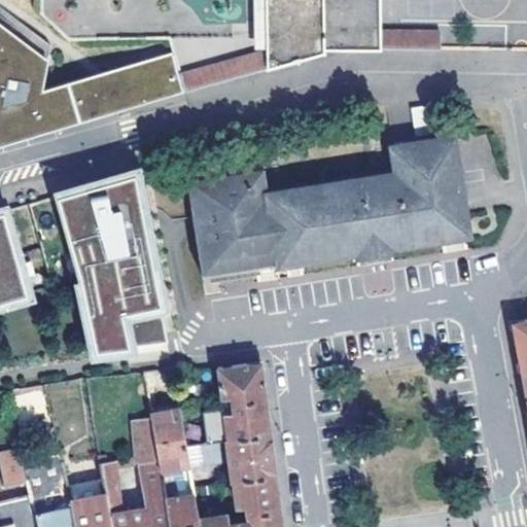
[(262,0),(264,11),(168,37),(172,53),(182,89),(183,91),(324,51),(324,46),(323,0),(262,0)]
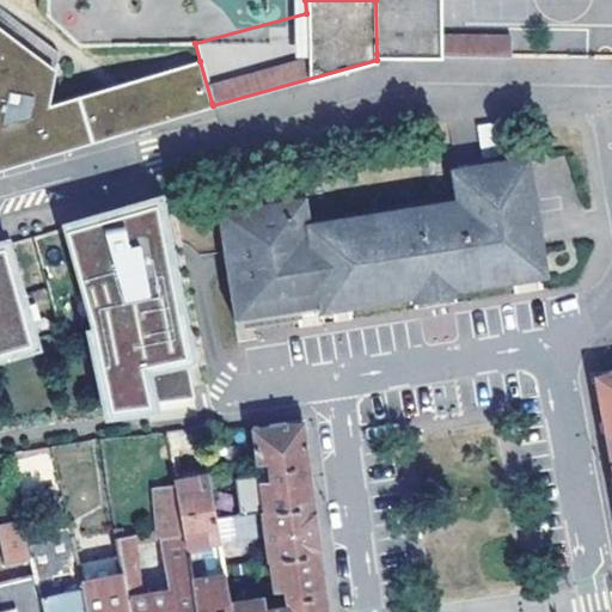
[(439,36),(438,0),(375,0),(377,54),(440,54),(439,36)]
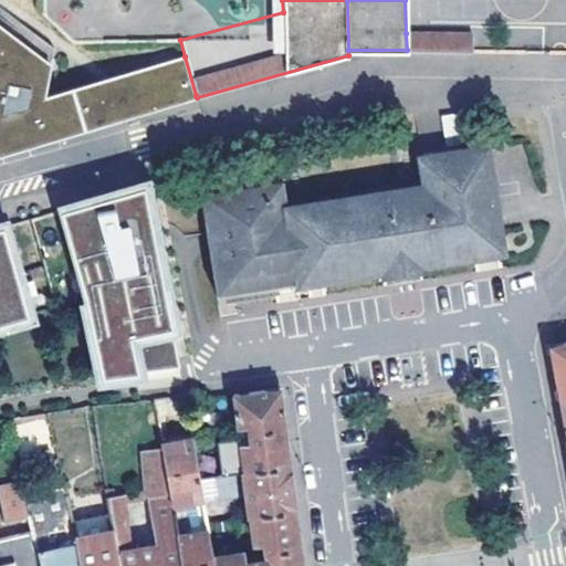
[(50,58),(0,18),(0,130),(39,119),(43,97),(50,58)]
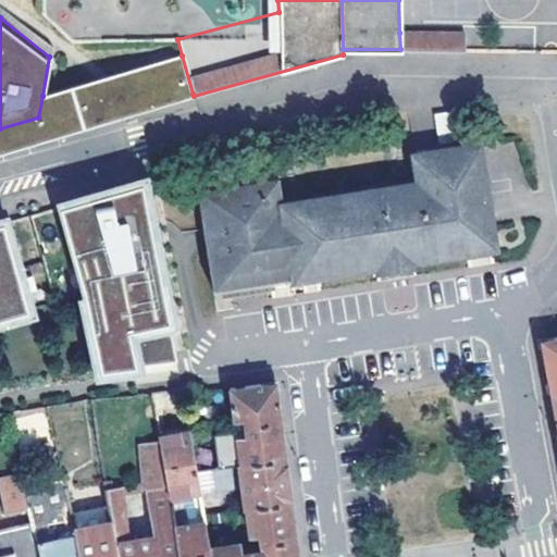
[(400,49),(466,51),(466,34),(399,33),(400,49)]
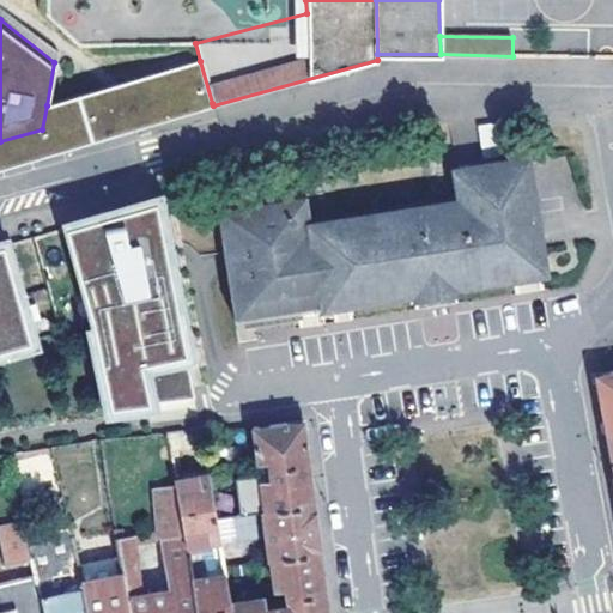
[(200,61),(121,84),(156,96),(189,86),(196,108),(212,103),(200,61)]
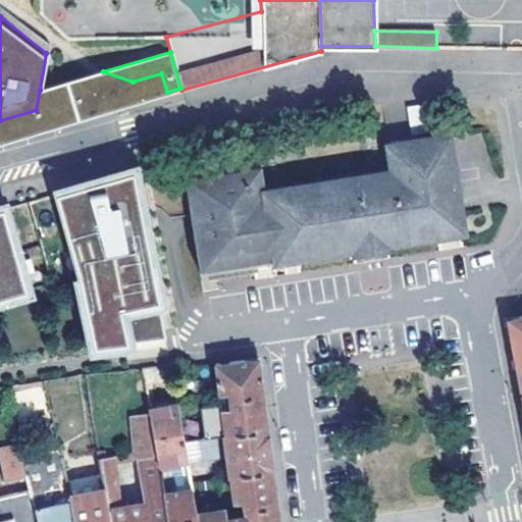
[(103,71),(40,90),(36,110),(0,120),(0,142),(24,136),(181,90),(180,88),(167,92),(161,73),(133,82),(103,71)]
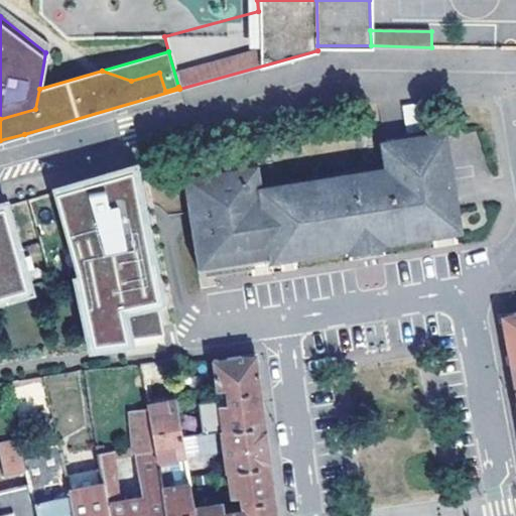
[(459,228),(443,135),(388,144),(392,170),(264,190),(274,257),(360,244),(439,231),(459,228)]
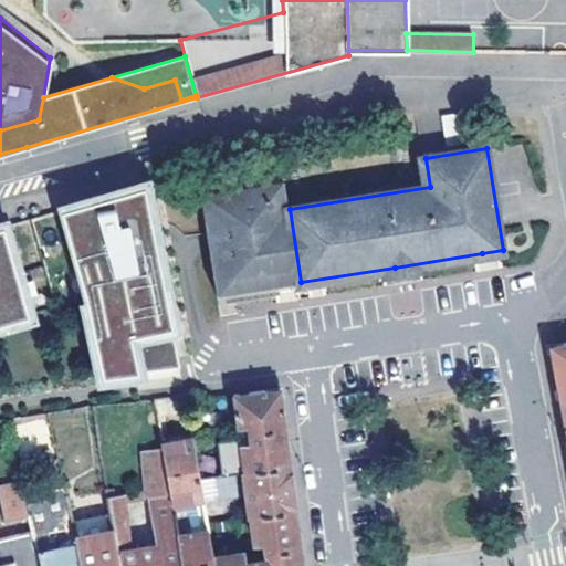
[(290,209),(285,180),(202,194),(220,294),(301,282),(290,209)]
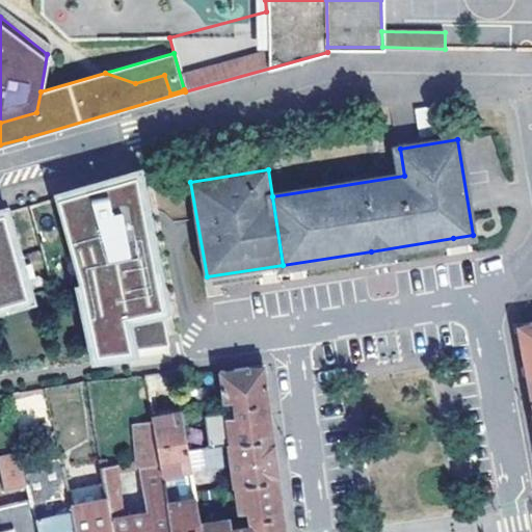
[(162,303),(135,171),(113,177),(78,187),(57,192),(80,271),(98,348),(130,345),(123,312),(162,303)]
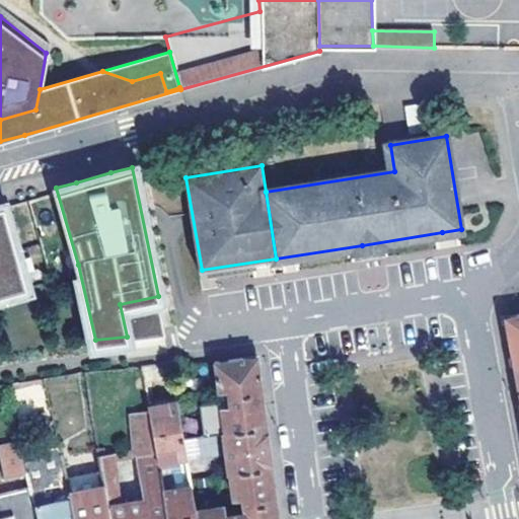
[(0,205),(0,292),(24,285),(2,205),(0,205)]
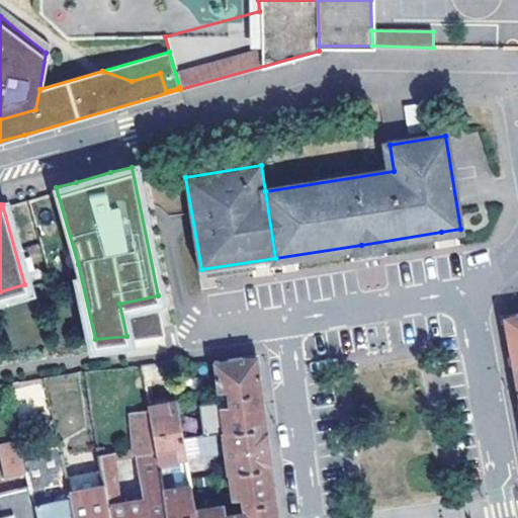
[(517,313),(503,317),(513,370),(517,368),(517,313)]
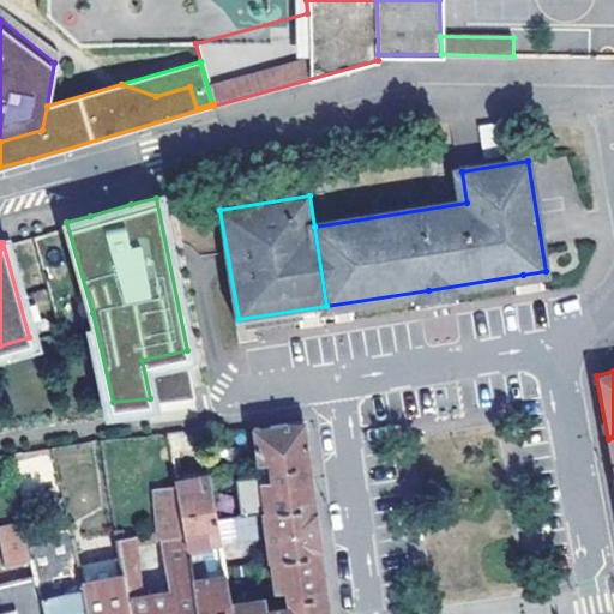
[(270,462),(271,471),(309,467),(304,421),(253,429),(258,464),(270,462)]
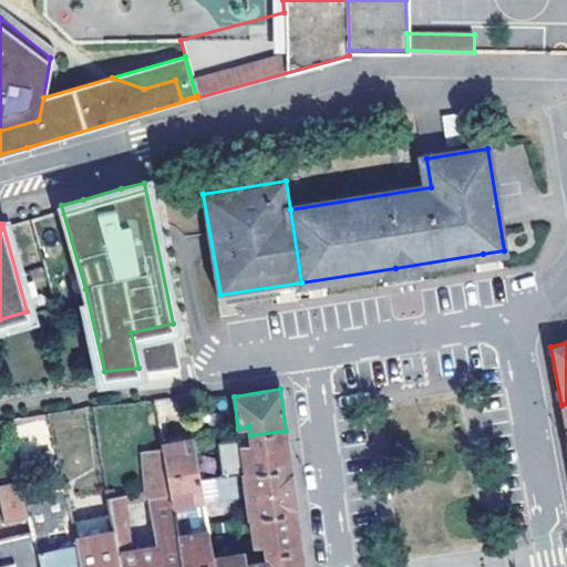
[(248,474),(291,467),(286,431),(250,435),(253,443),(246,444),(244,446),(248,474)]
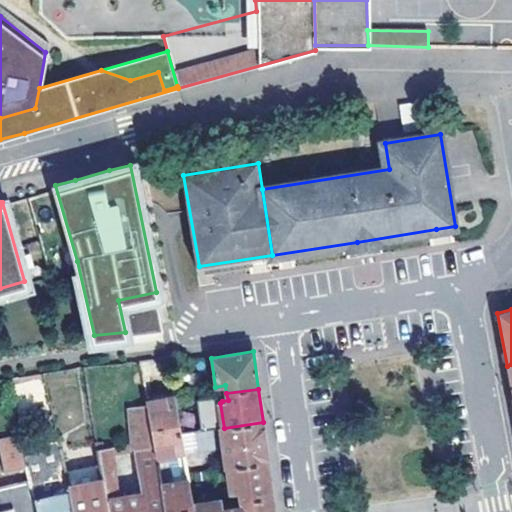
[(164,511),(161,484),(156,456),(148,402),(148,396),(141,398),(142,406),(133,408),(145,493),(123,497),(116,447),(99,449),(102,466),(104,476),(110,511),(164,511)]
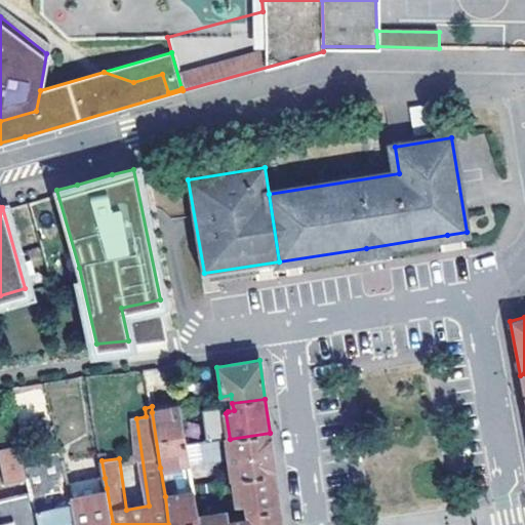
[(188,445),(182,407),(152,412),(160,468),(191,461),(188,445)]
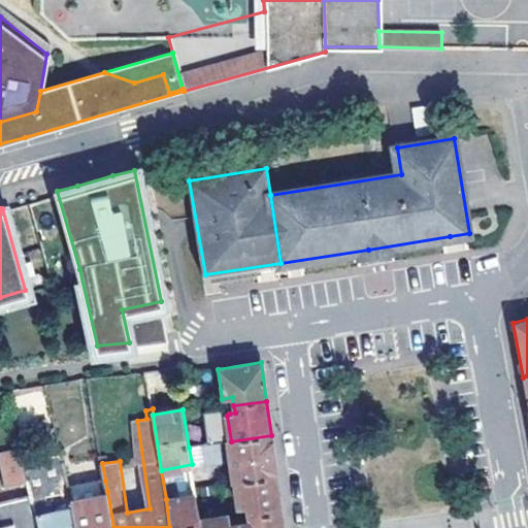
[(224,441),(222,411),(204,413),(206,442),(224,441)]
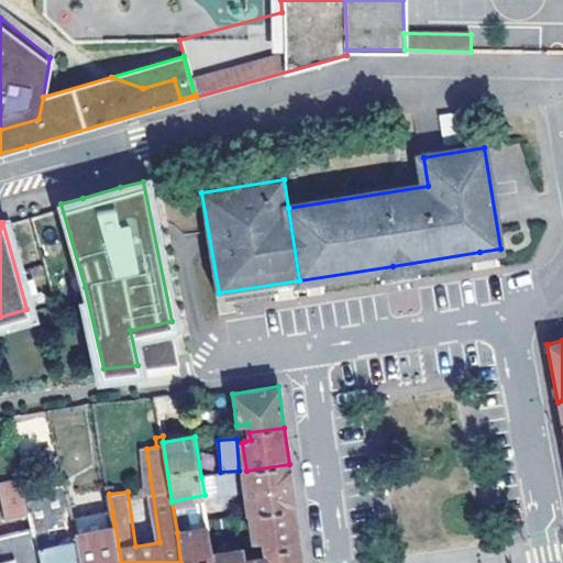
[(296,507),(289,464),(246,471),(214,475),(219,497),(246,493),(250,515),(251,515),(296,507)]
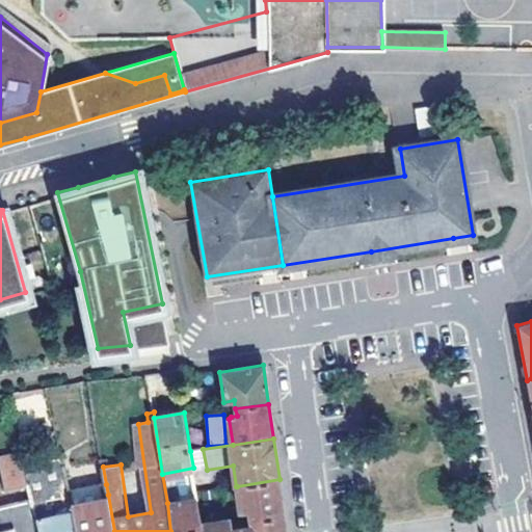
[(203,449),(190,451),(193,468),(194,473),(207,470),(203,449)]
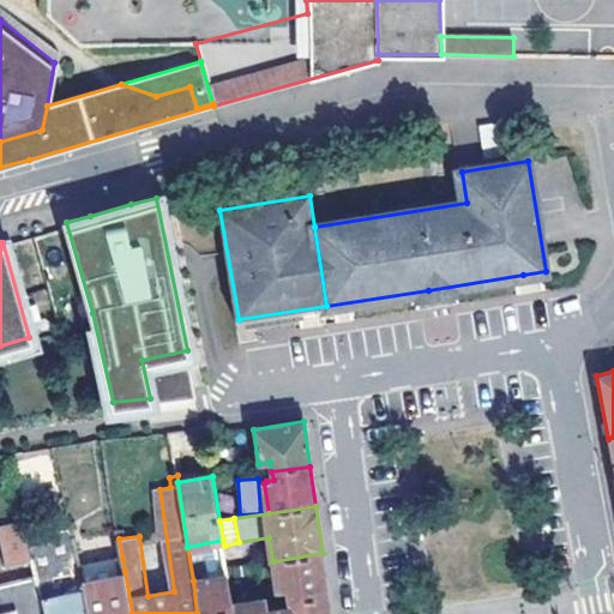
[(4,527),(11,563),(35,557),(29,536),(26,522),(4,527)]
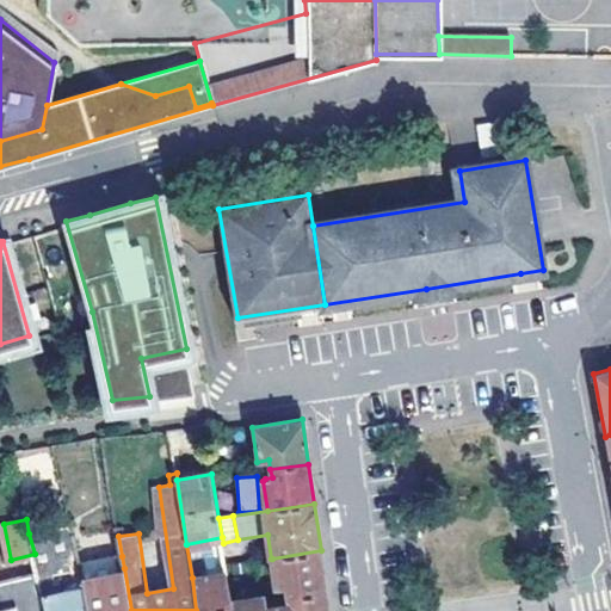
[(48,561),(79,554),(73,524),(29,534),(35,554),(41,581),(51,578),(48,561)]
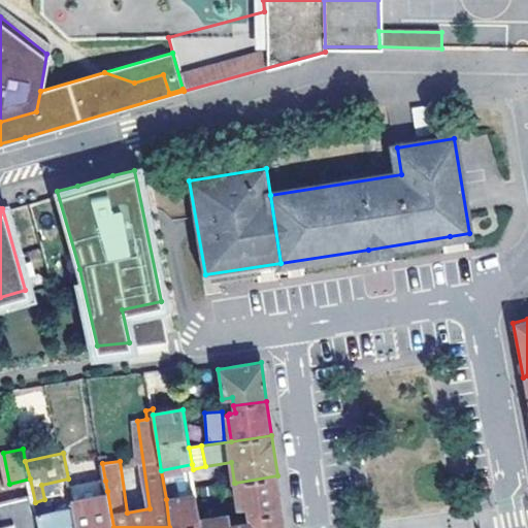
[(277,475),(235,483),(239,507),(244,512),(249,512),(250,520),(282,512),(277,475)]
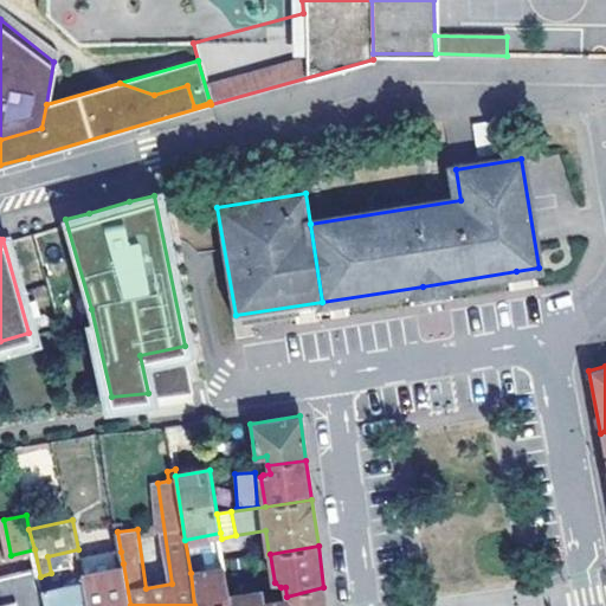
[(0,600),(44,590),(40,577),(34,549),(11,555),(0,558),(0,600)]
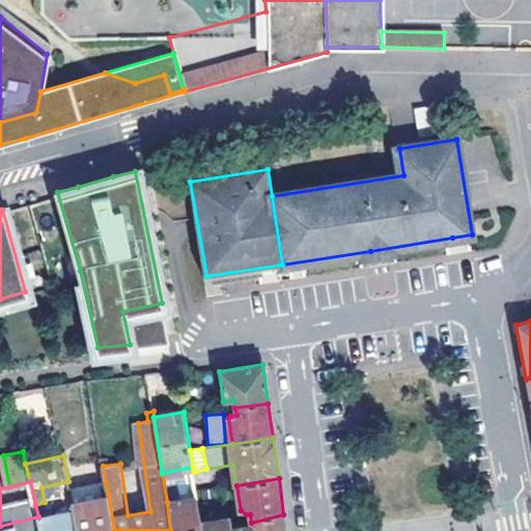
[(73,504),(74,510),(78,530),(114,530),(108,494),(106,483),(71,491),(73,504)]
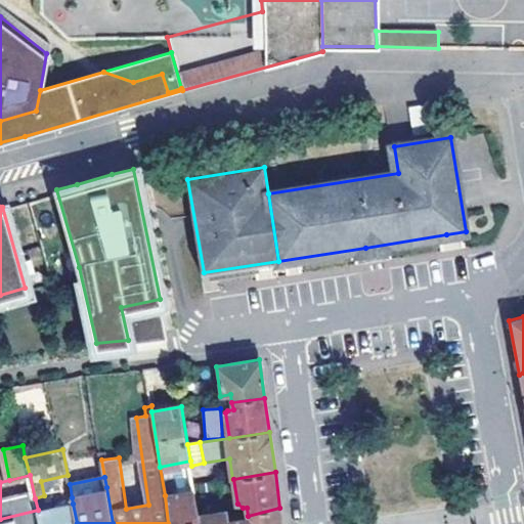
[(195,490),(165,495),(168,523),(200,523),(200,519),(195,490)]
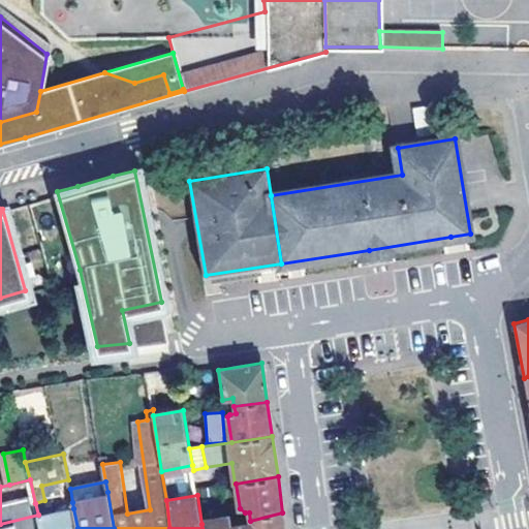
[(48,508),(44,500),(35,503),(38,515),(38,517),(73,508),(72,502),(48,508)]
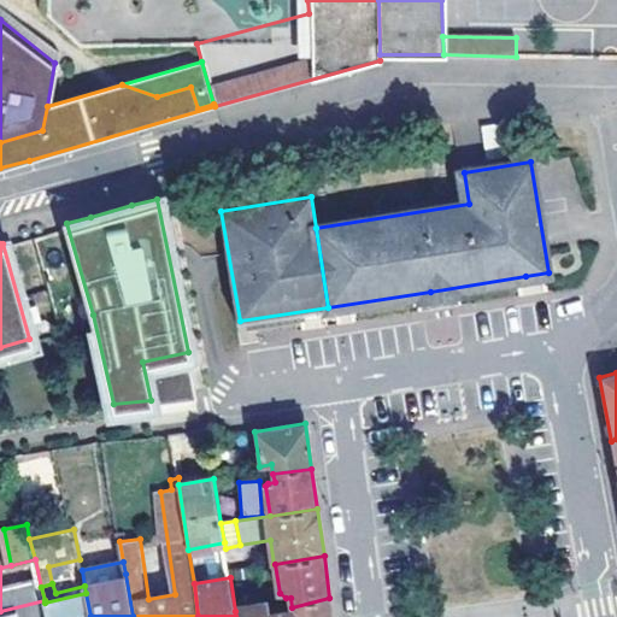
[(48,616),(90,616),(86,593),(45,603),(48,616)]
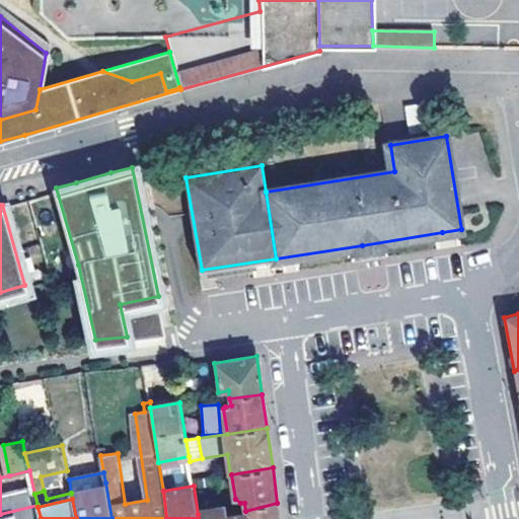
[(279,518),(277,503),(245,511),(246,517),(236,518),(279,518)]
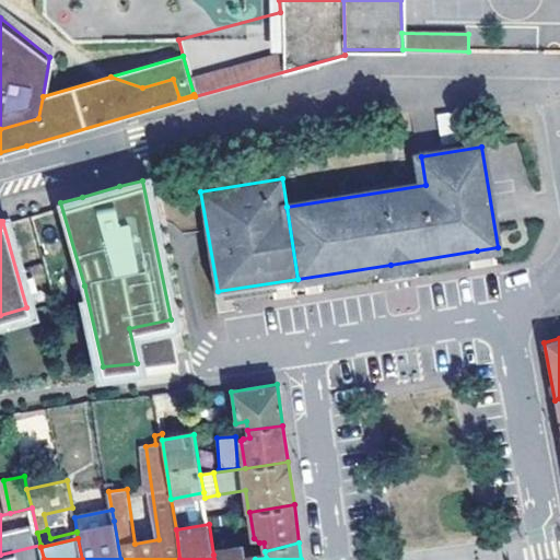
[(213,555),(213,559),(255,559),(252,559),(245,559),(245,555),(241,550),(213,555)]
